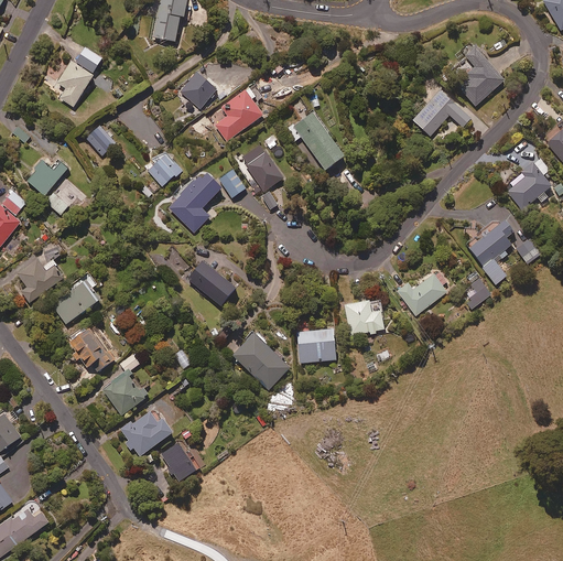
[(158,0),(151,35),(174,41),(180,17),(183,17),(185,0),(158,0)]
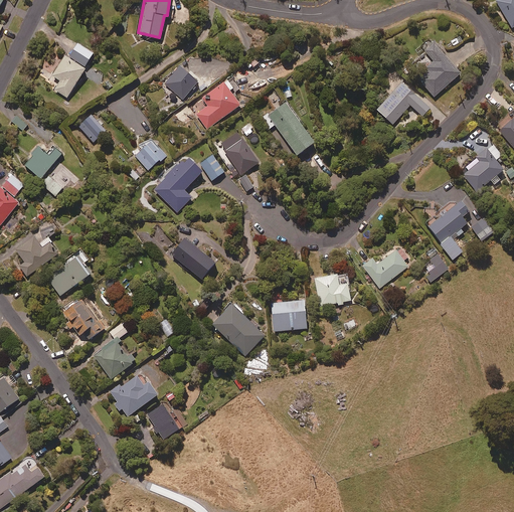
[(513,24),(513,0),(496,0),(511,26),(513,24)]
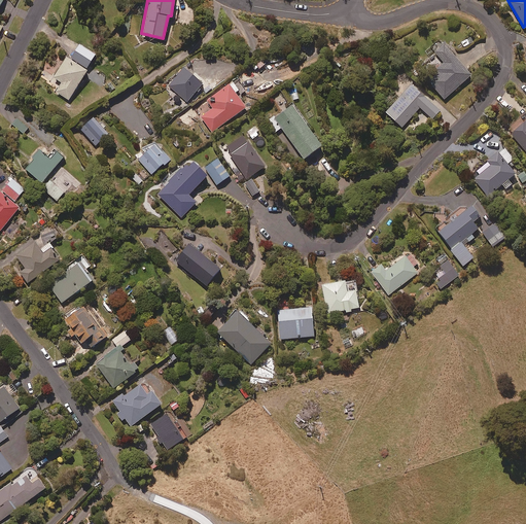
[(95,55),(79,43),(70,56),(85,67),(95,55)]
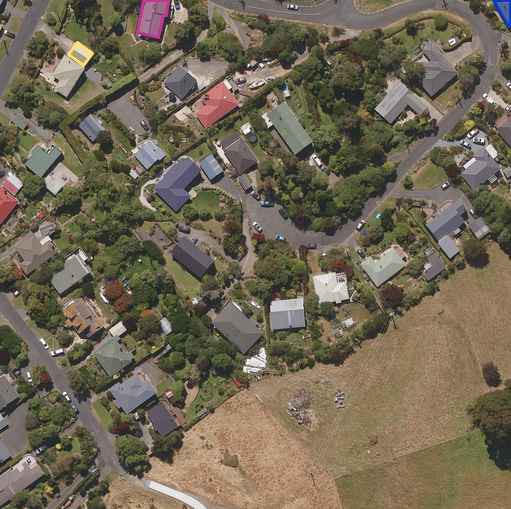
[(457,72),(432,44),(423,52),(431,61),(423,68),(426,70),(416,79),(431,95),(457,72)]
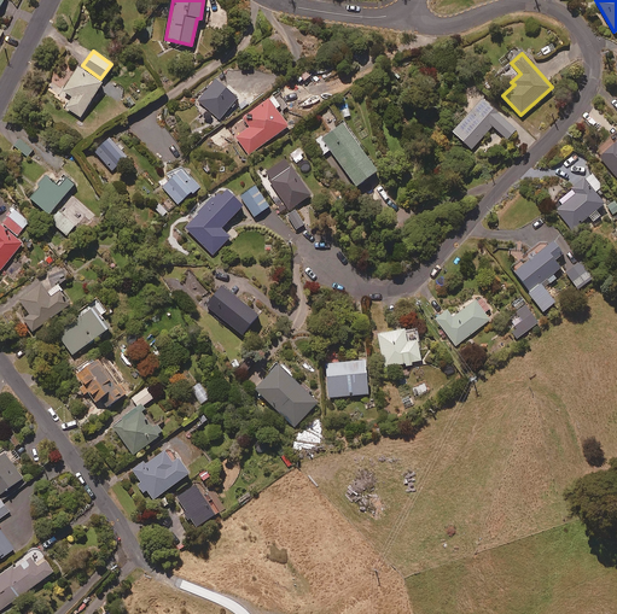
[(102,83),(77,66),(62,89),(71,95),(64,106),(80,116),(102,83)]
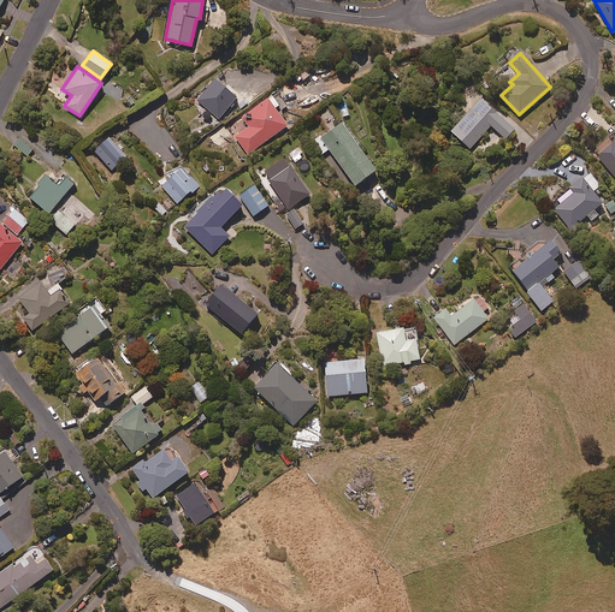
[(236,95),(214,76),(196,96),(218,116),(236,95)]
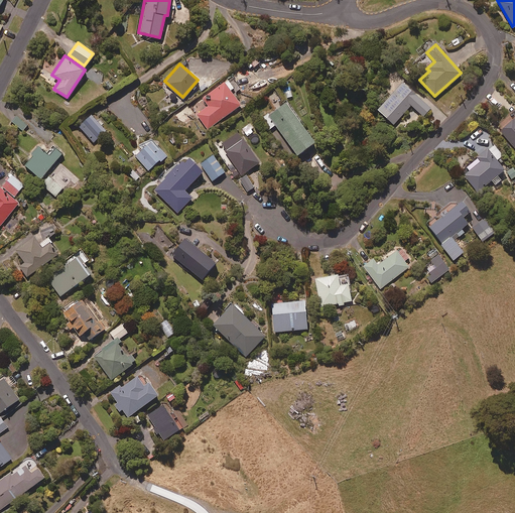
[(233,78),(229,81),(225,84),(225,83),(206,95),(211,103),(197,113),(207,127),(240,105),(232,94),(240,88),(233,78)]
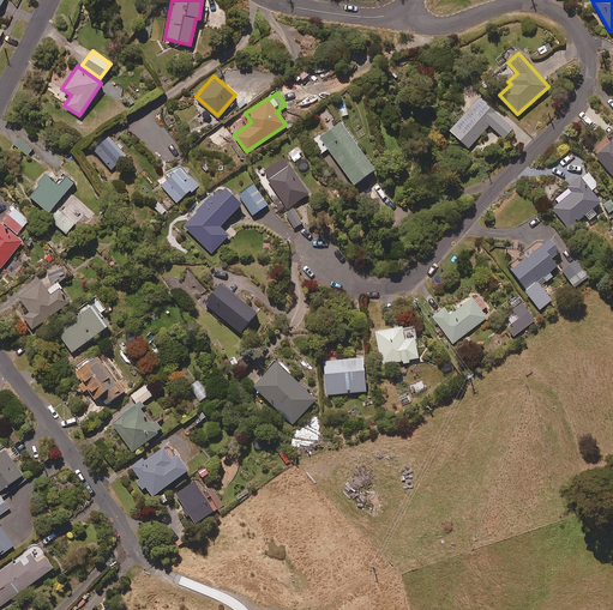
[(487,106),(479,97),(449,130),(468,148),(488,124),(503,137),(512,127),(494,112),(498,107),(491,101),(487,106)]
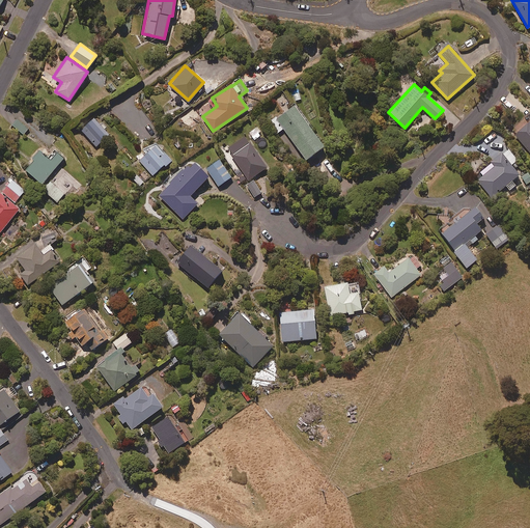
[(324,147),(295,105),(270,121),(277,131),(282,127),(306,160),(324,147)]
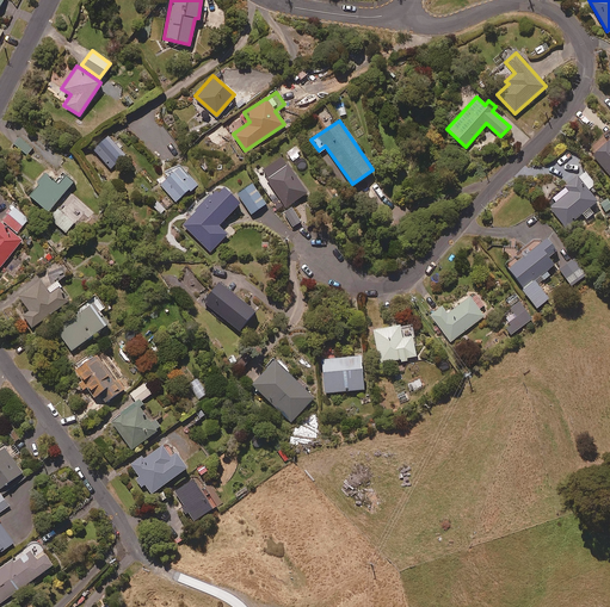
[(31,146),(18,135),(12,142),(26,153),(31,146)]
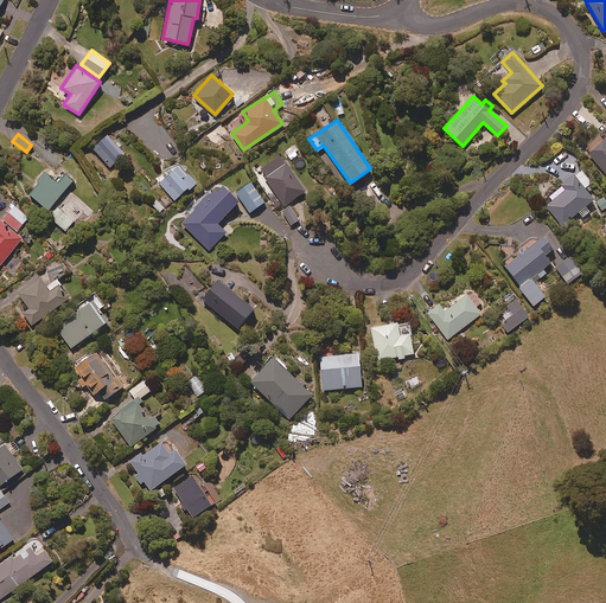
[(107,134),(91,147),(108,166),(123,153),(107,134)]
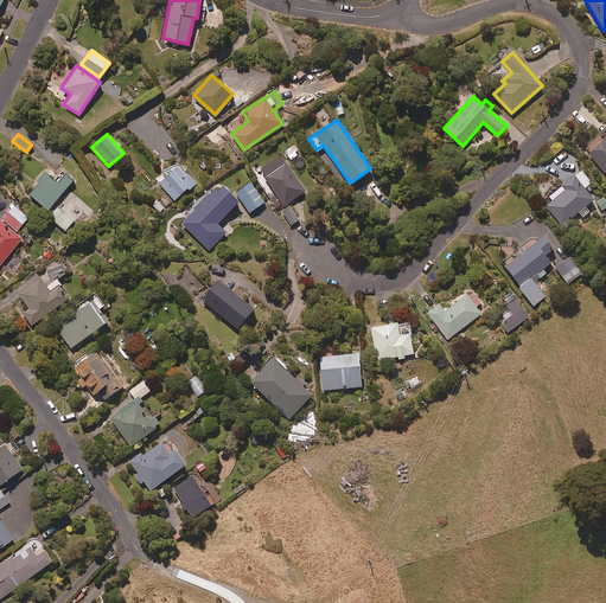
[(605,138),(588,153),(605,173),(605,138)]
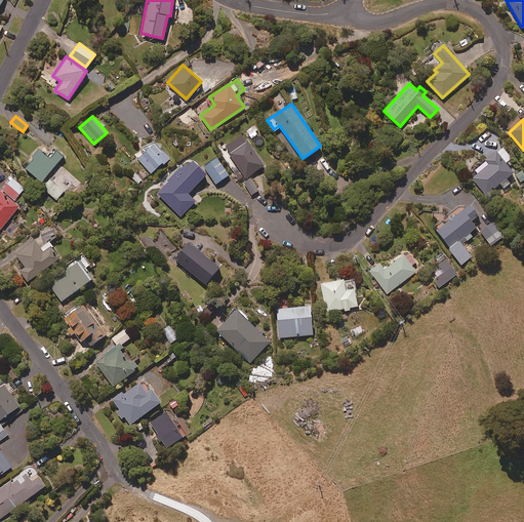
[(247,144),(242,135),(225,147),(238,166),(233,169),(238,176),(243,173),(245,177),(264,165),(248,143),(247,144)]
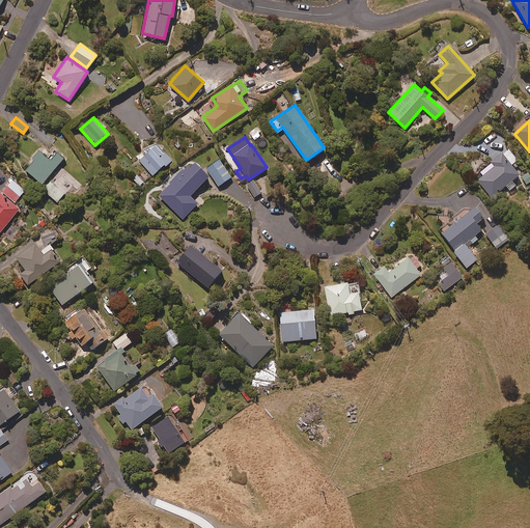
[(157,143),(155,145),(151,142),(139,154),(141,157),(139,159),(151,174),(170,160),(157,143)]
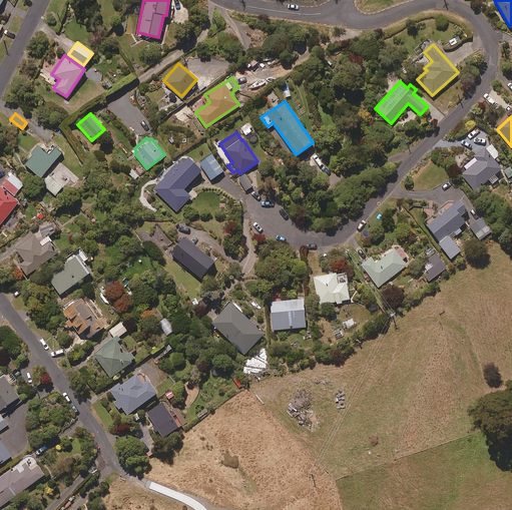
[(38,144),(31,152),(32,153),(25,162),(40,175),(61,150),(52,142),(45,150),(38,144)]
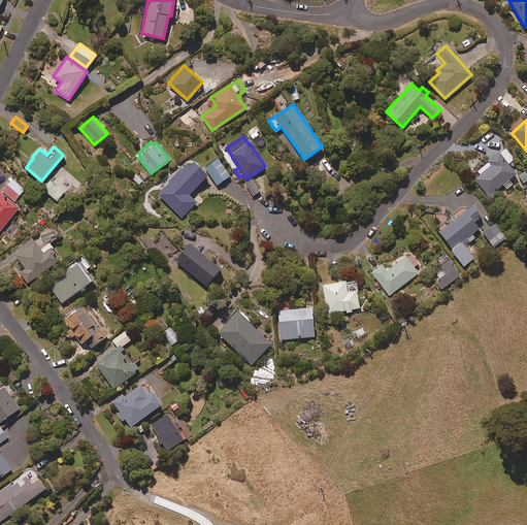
[(514,158),(504,148),(487,161),(490,165),(473,177),(488,195),(502,184),(506,188),(513,184),(508,179),(516,173),(507,163),(514,158)]
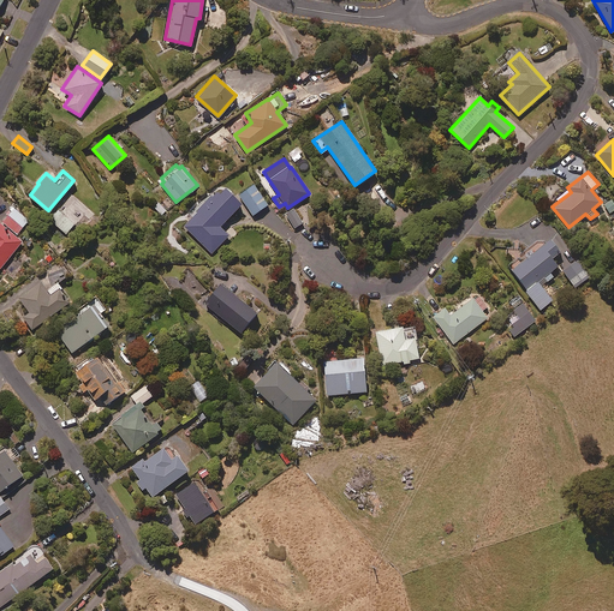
[(240,203),(221,184),(183,221),(210,249),(227,232),(220,223),(240,203)]
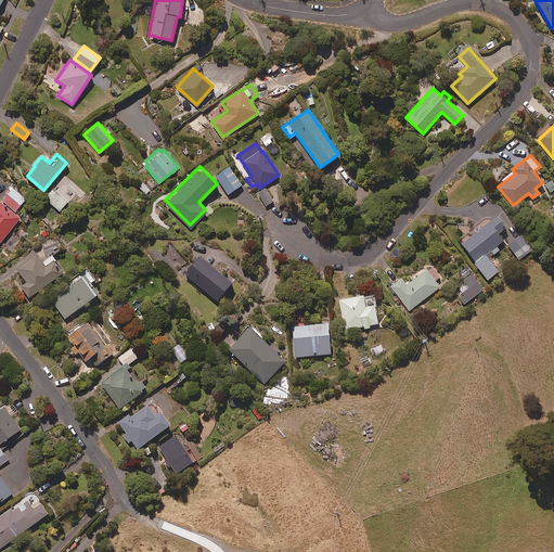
[(240,184),(227,166),(214,175),(227,193),(240,184)]
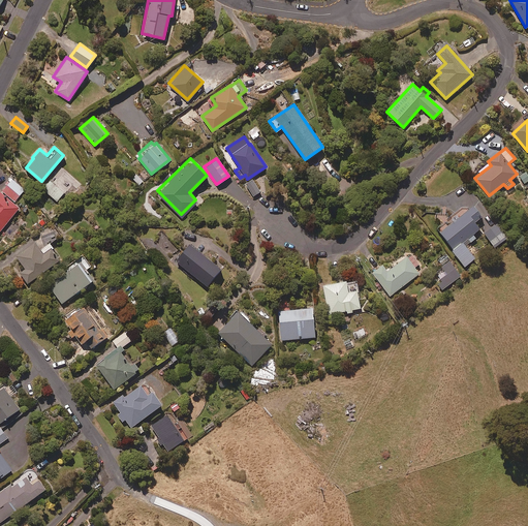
[(135,172),(131,177),(137,183),(143,178),(135,172)]
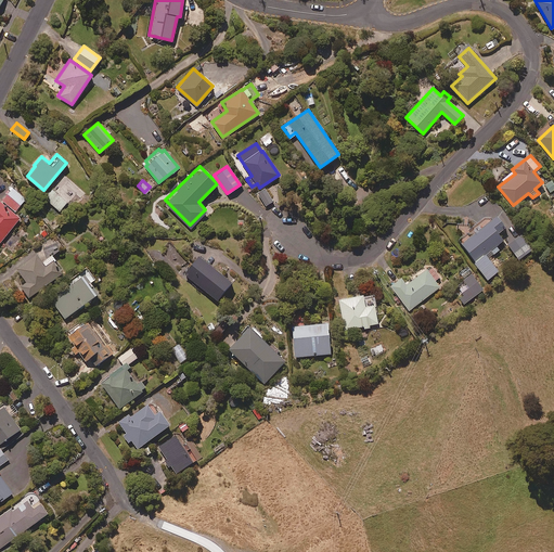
[(5,192),(7,193),(2,200),(14,210),(25,197),(11,185),(5,192)]
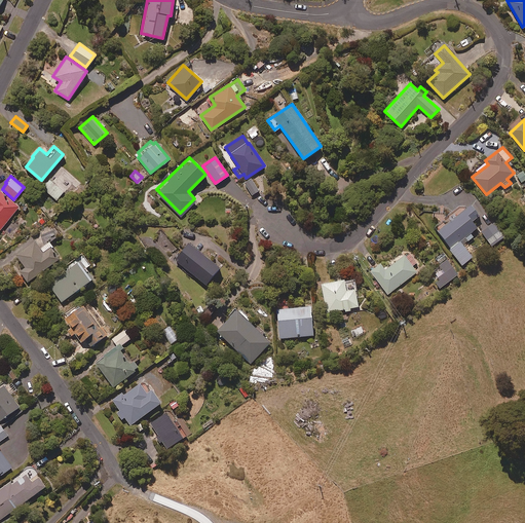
[(259,189),(251,177),(244,182),(252,194),(259,189)]
